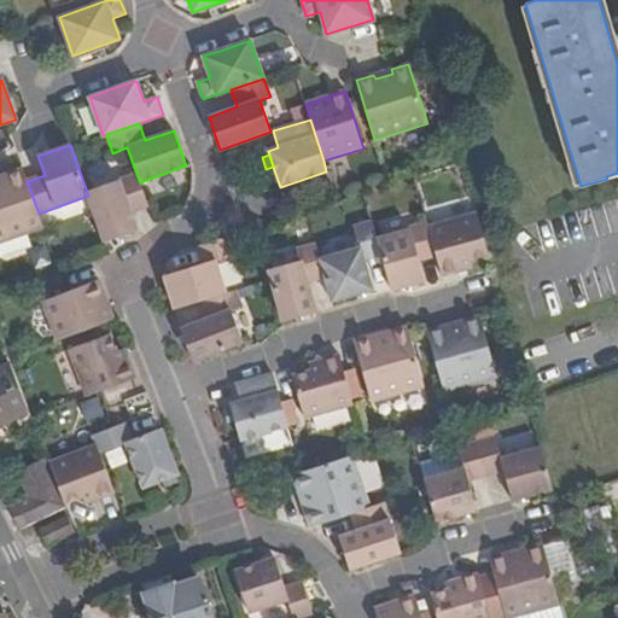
[(0,242),(44,227),(39,214),(27,181),(22,168),(5,174),(6,178),(0,180),(0,242)]
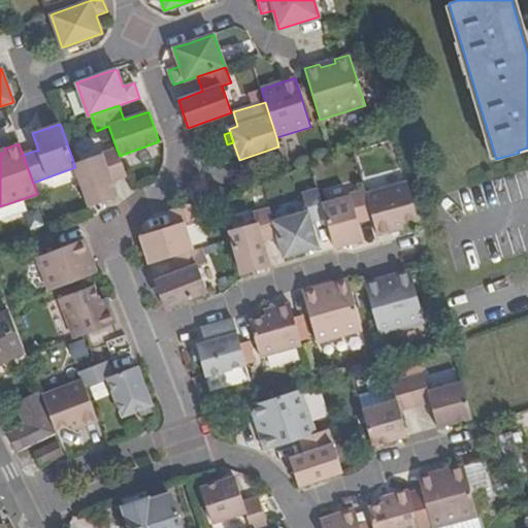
[(117,149),(74,164),(75,167),(90,206),(118,197),(111,182),(127,176),(120,156),(117,149)]
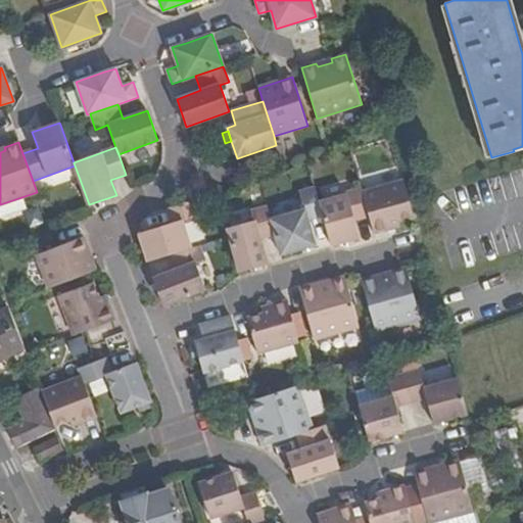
[(398,221),(414,216),(403,180),(362,192),(369,217),(374,233),(399,226),(398,221)]
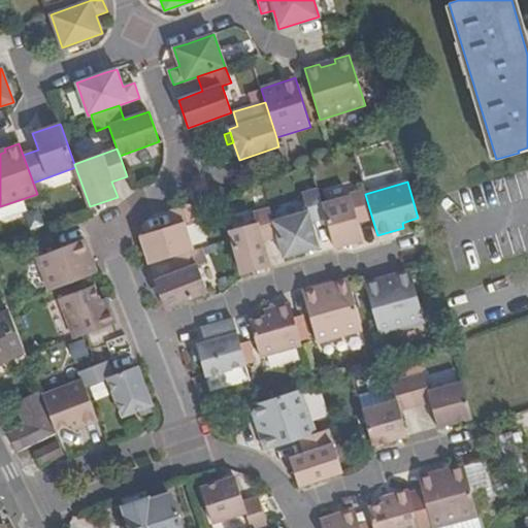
[(307,211),(273,221),(277,236),(284,257),(318,248),(310,222),(326,218),(322,203),(318,189),(302,194),(307,211)]
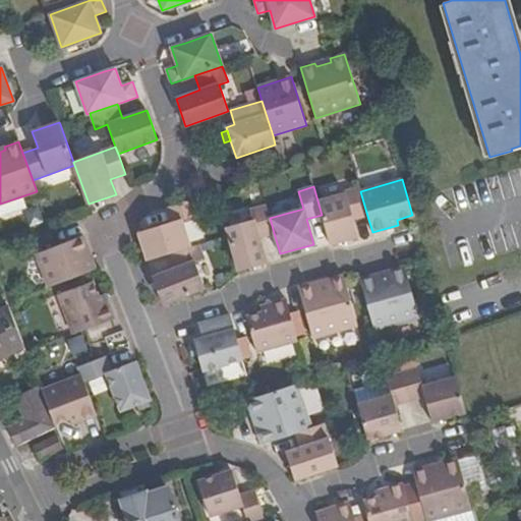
[(345,193),(317,200),(322,215),(330,244),(358,237),(353,220),(367,216),(360,191),(360,187),(344,191),(345,193)]
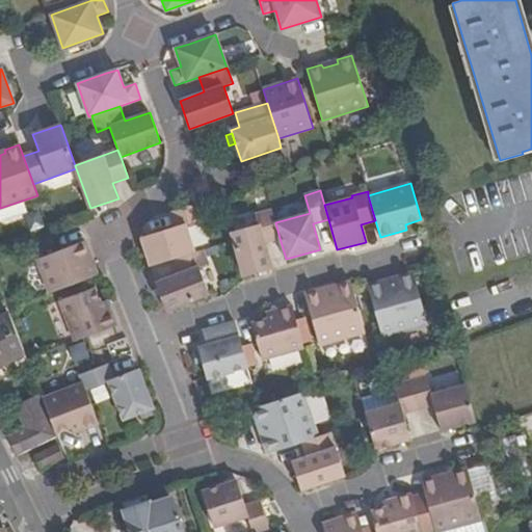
[(175,228),(141,238),(151,266),(174,259),(194,253),(186,224),(203,219),(197,204),(169,213),(175,228)]
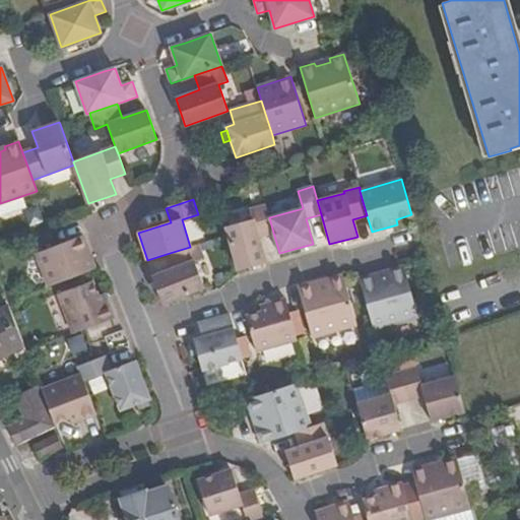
[(253,219),(225,226),(228,235),(238,270),(265,262),(258,237),(273,233),(269,217),(265,205),(250,209),(253,219)]
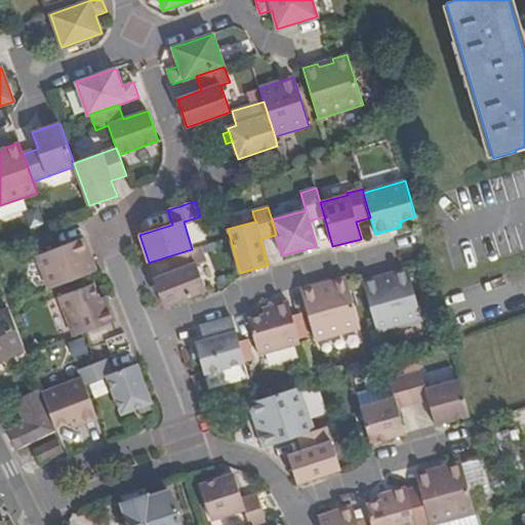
[(84,238),(36,256),(48,289),(96,272),(84,238)]
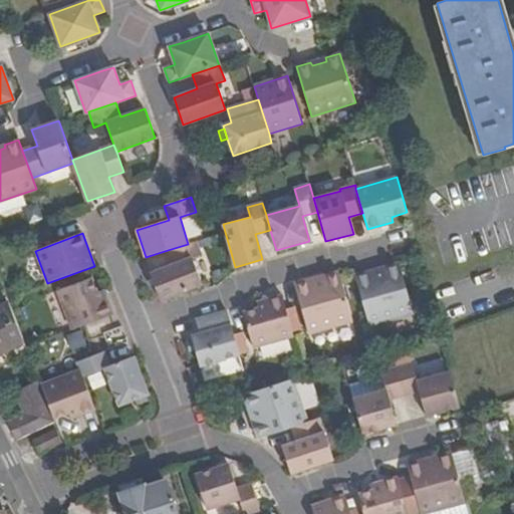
[(174,264),(151,273),(161,300),(202,284),(192,258),(201,255),(196,241),(188,244),(168,250),(174,264)]
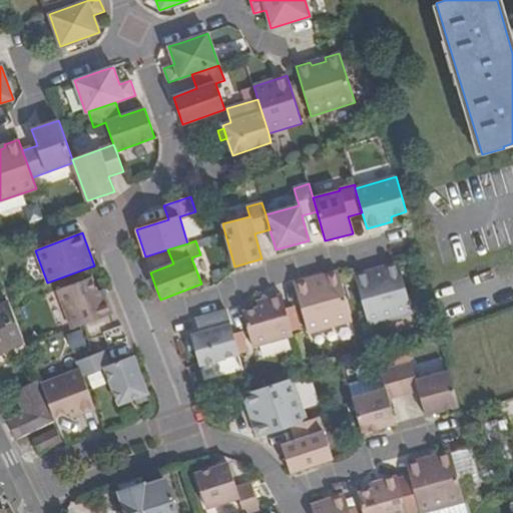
[(369,325),(412,313),(398,263),(394,264),(384,267),(385,270),(370,274),(369,271),(355,275),(369,325)]
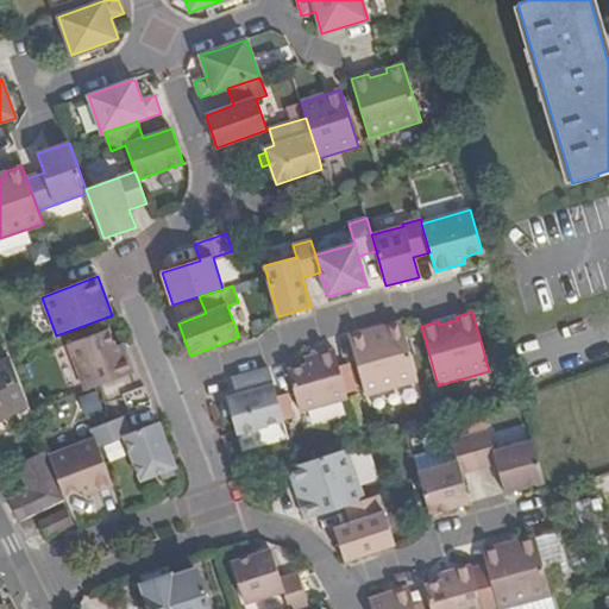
[(366,331),(349,337),(365,396),(418,381),(401,321),(384,326),(384,331),(368,336),(366,331)]
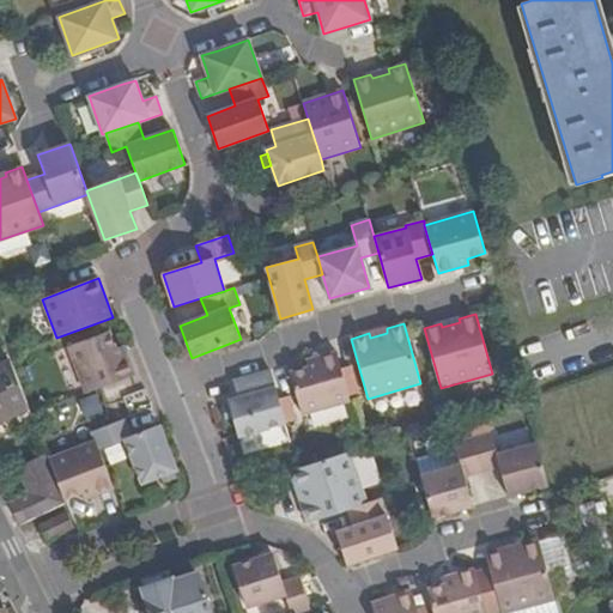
[(99,388),(134,375),(122,346),(116,349),(109,331),(68,346),(86,393),(99,388)]
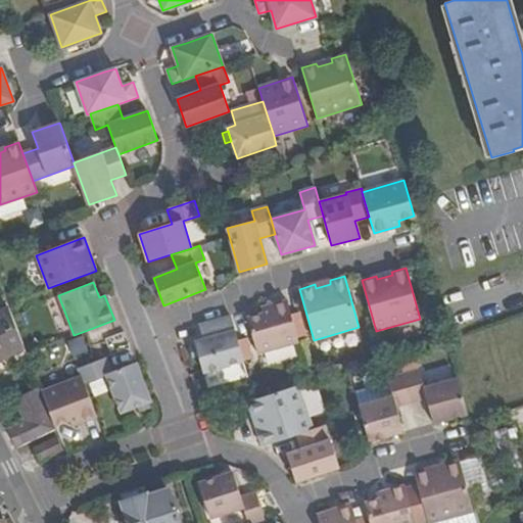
[(263,314),(247,318),(257,354),(298,342),(287,300),(262,307),(263,314)]
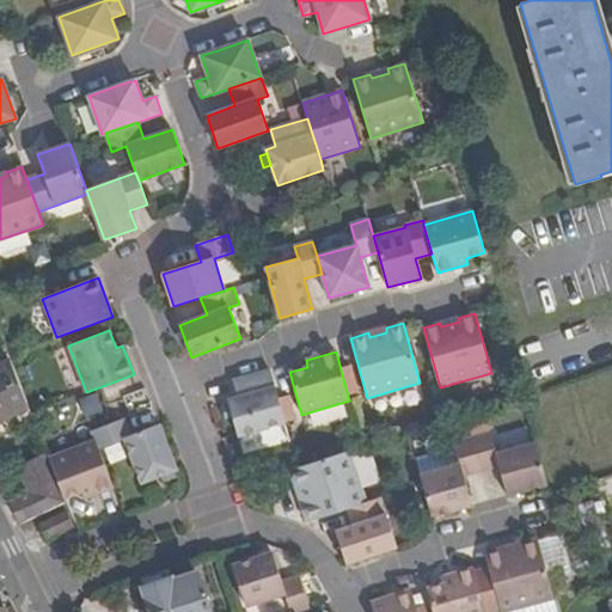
[(11,361),(0,366),(0,418),(28,405),(11,361)]
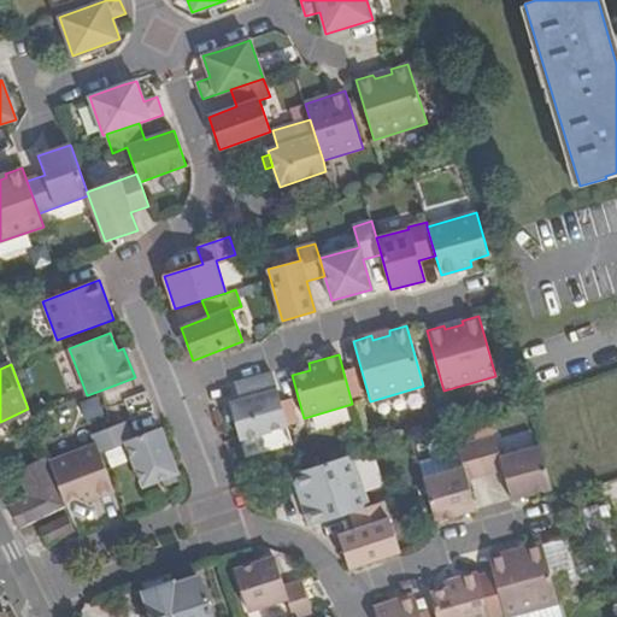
[(272,374),(235,383),(240,400),(230,404),(231,406),(235,419),(240,440),(287,427),(272,374)]
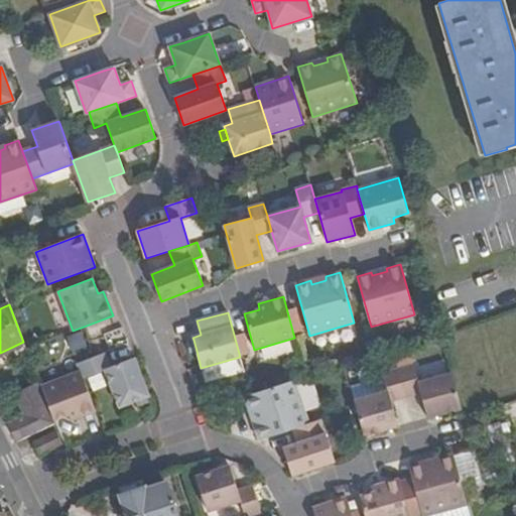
[(111,358),(129,353),(122,328),(105,333),(111,358)]
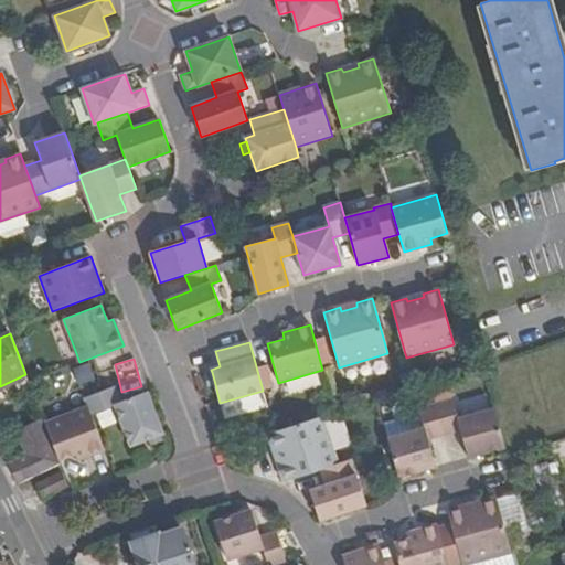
[(204,374),(208,386),(215,384),(212,372),(204,374)]
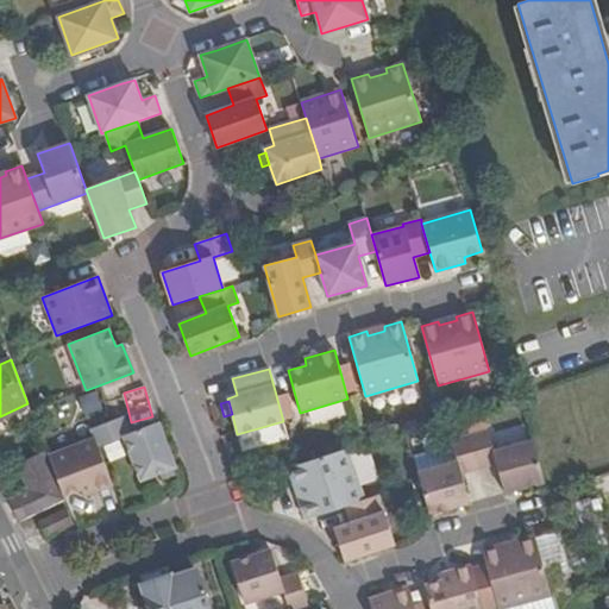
[(124,416),(92,428),(95,438),(99,446),(125,437),(142,481),(161,473),(173,469),(176,468),(158,422),(130,433),(124,416)]
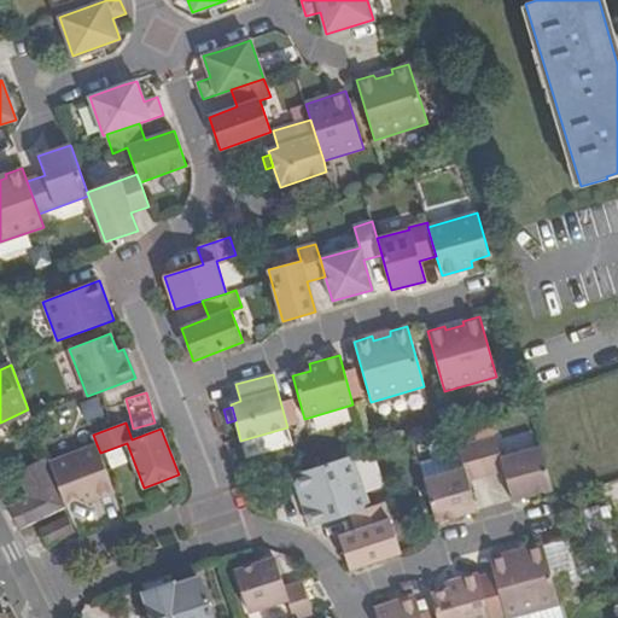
[(512,501),(553,489),(541,447),(501,458),(495,437),(477,442),(487,476),(503,471),(512,501)]
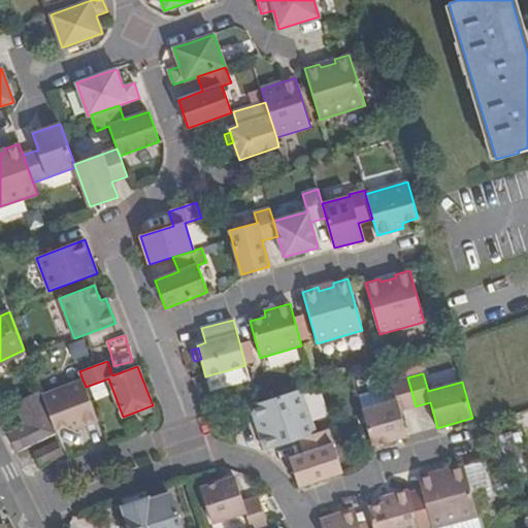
[(396,400),(362,409),(368,429),(372,446),(407,436),(400,410),(416,406),(407,377),(391,382),(396,400)]
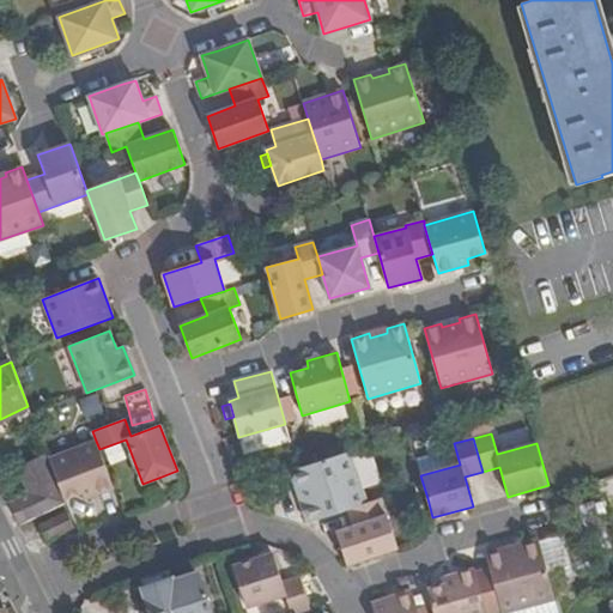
[(49,459),(65,499),(82,493),(84,499),(114,489),(99,449),(96,441),(49,459)]
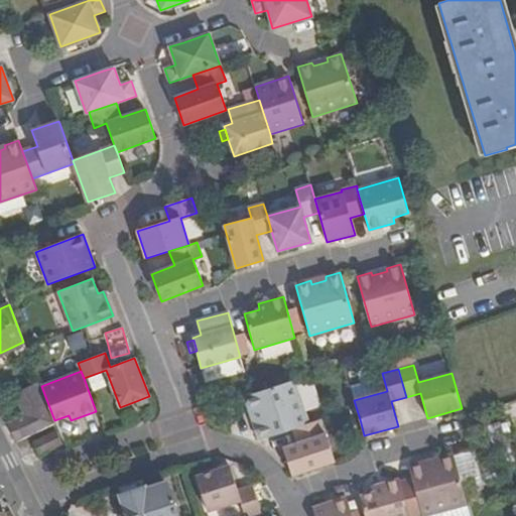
[(293,428),(308,423),(294,380),(245,396),(249,411),(253,409),(257,424),(254,425),(259,439),(293,428)]
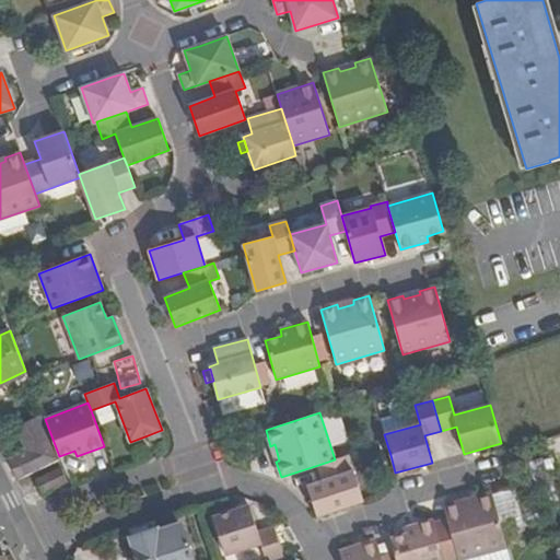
[(27,452),(8,462),(18,480),(60,459),(59,456),(45,419),(43,415),(15,428),(27,452)]
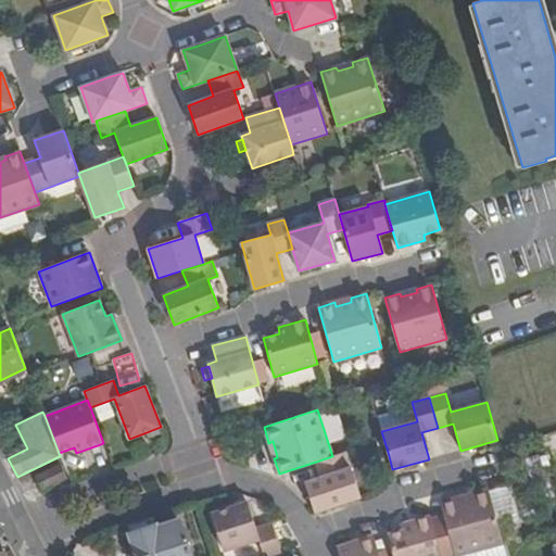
[(149,439),(160,434),(158,428),(147,432),(149,439)]
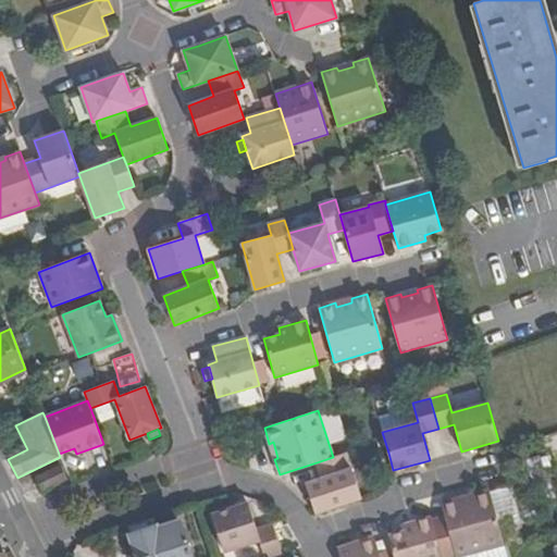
[(273,442),(269,444),(274,459),(277,458),(273,442)]
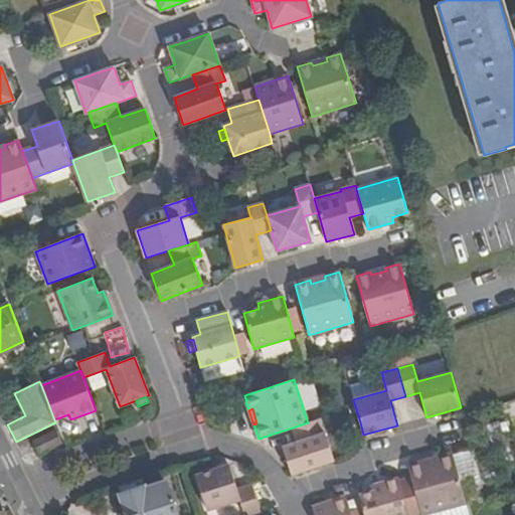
[(292,475),(334,461),(320,418),(308,422),(293,427),(298,442),(283,447),(292,475)]
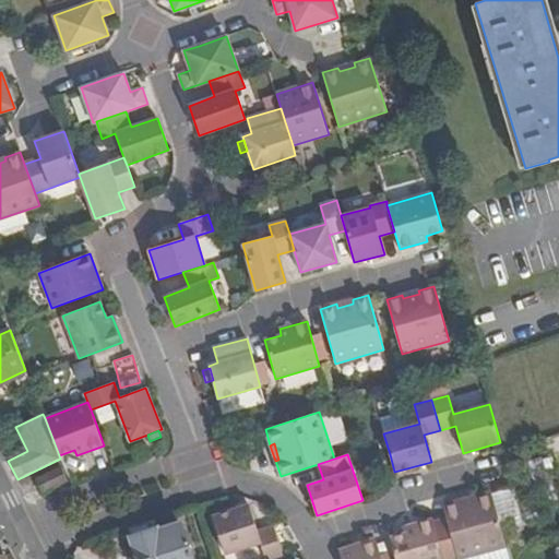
[(61,467),(36,479),(43,492),(68,480),(61,467)]
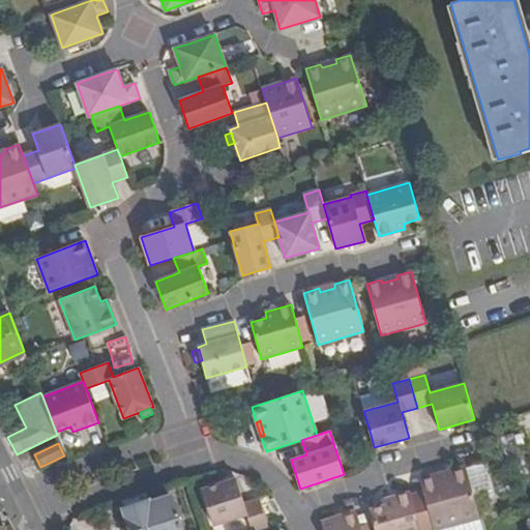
[(435,475),(419,479),(433,529),(436,529),(479,519),(465,467),(450,471),(451,474),(436,478),(435,475)]
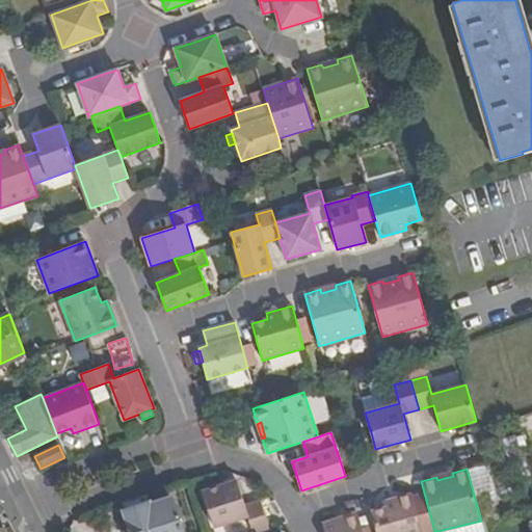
[(237,480),(202,491),(214,527),(247,516),(253,531),(260,531),(269,529),(260,501),(245,506),(237,480)]
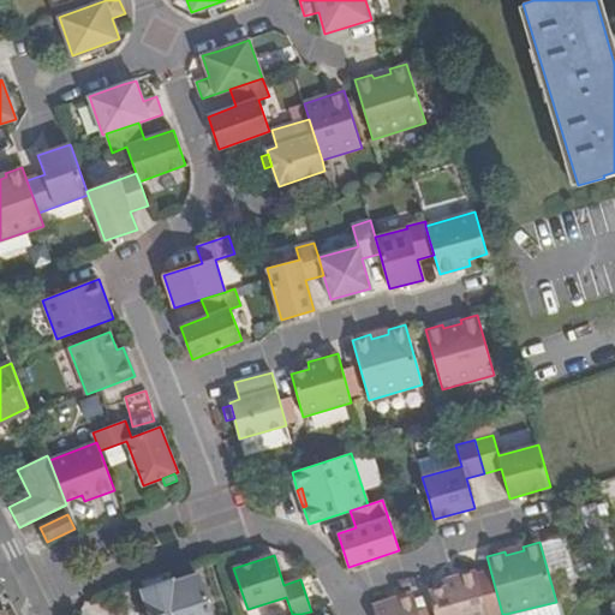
[(447,586),(429,591),(435,614),(487,614),(476,571),(446,579),(447,586)]
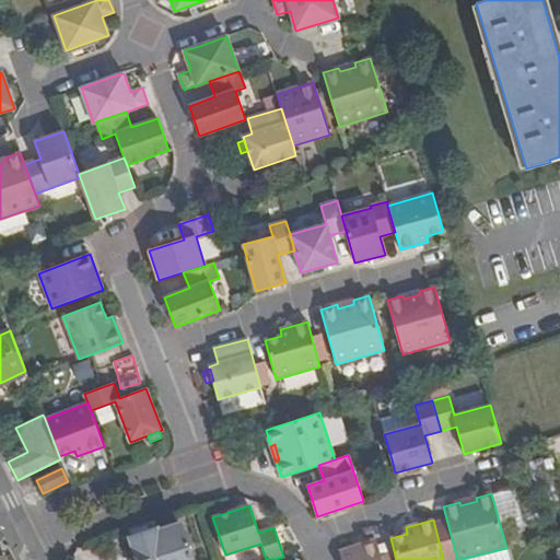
[(133,537),(131,537),(138,559),(191,559),(189,549),(190,549),(189,547),(188,547),(181,524),(159,532),(158,528),(155,529),(153,523),(131,531),(133,537)]
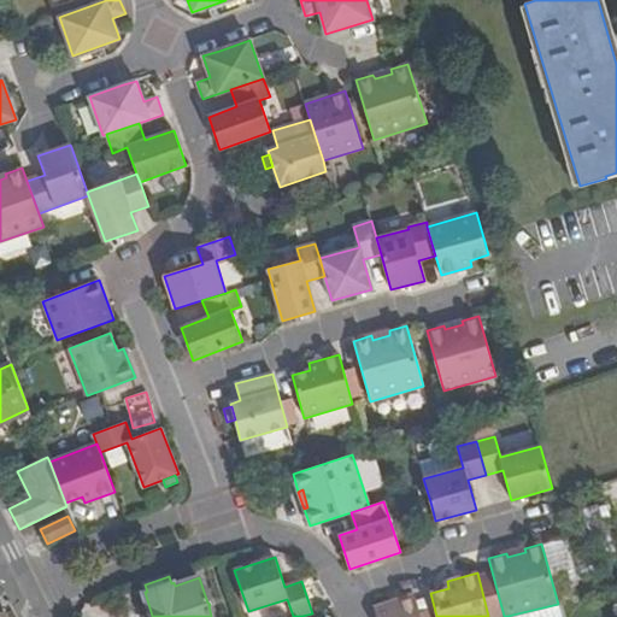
[(421,616),(415,594),(374,607),(377,616),(421,616)]
